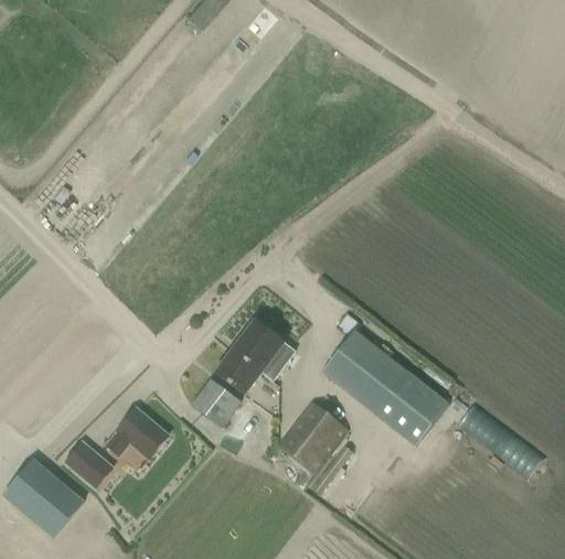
[(273,379),(296,351),(285,342),(272,333),(254,319),(232,348),(273,379)]
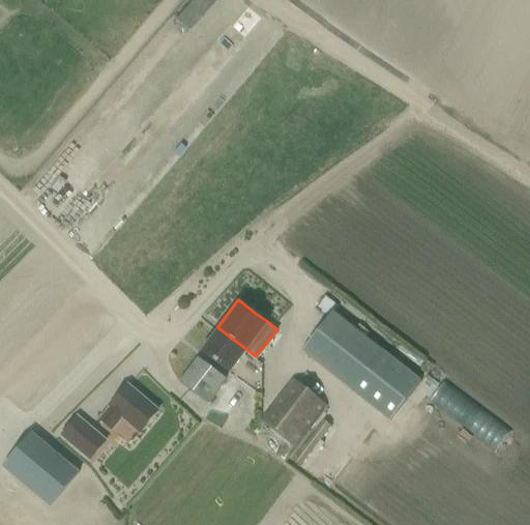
[(302,348),(318,360),(351,387),(382,348),(349,322),(332,309),(302,348)]
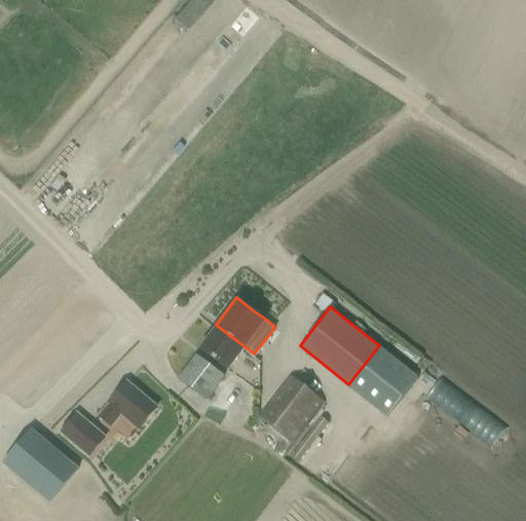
[(199,346),(216,359),(228,368),(243,347),(216,325),(199,346)]
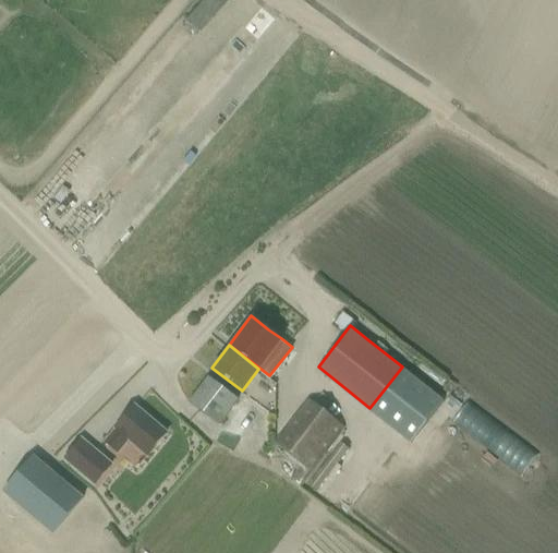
[(402,367),(370,408),(403,434),(410,439),(433,410),(441,398),(402,367)]
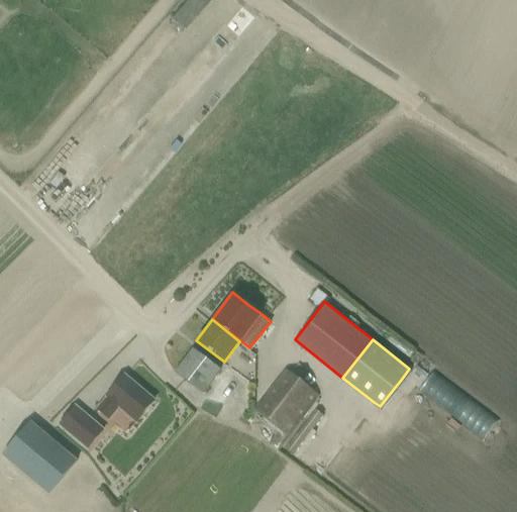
[(175,370),(191,382),(203,390),(220,367),(192,345),(175,370)]
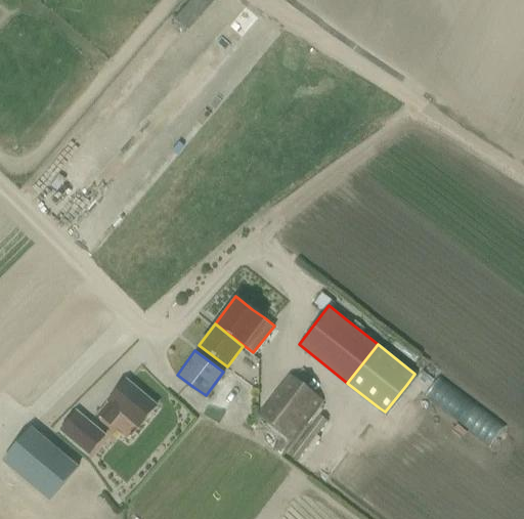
[(322,399),(288,374),(258,414),(293,439),(322,399)]
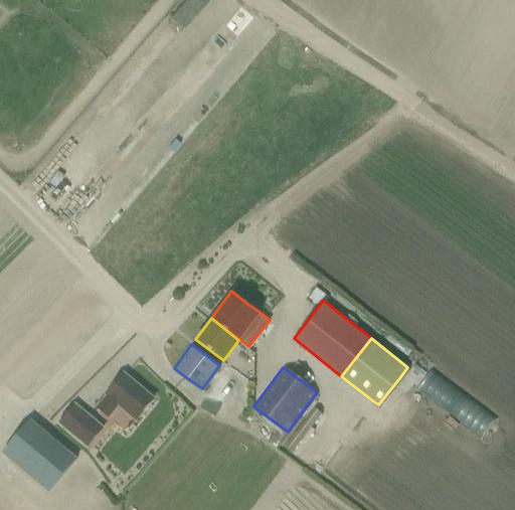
[(489,438),(504,415),(438,370),(422,392),(489,438)]
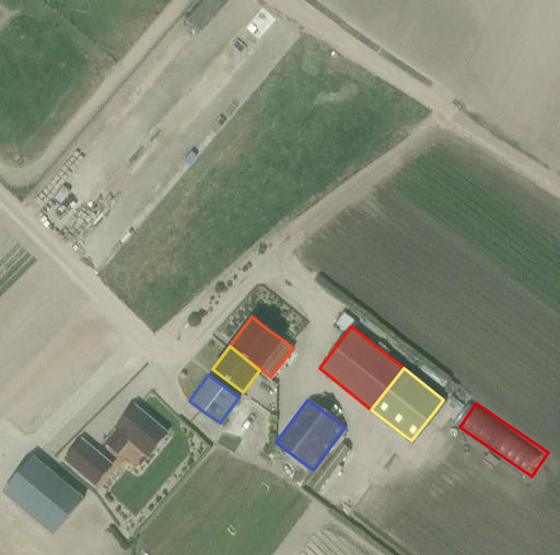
[(120,421),(105,440),(118,451),(129,439),(147,454),(166,431),(135,405),(120,421)]
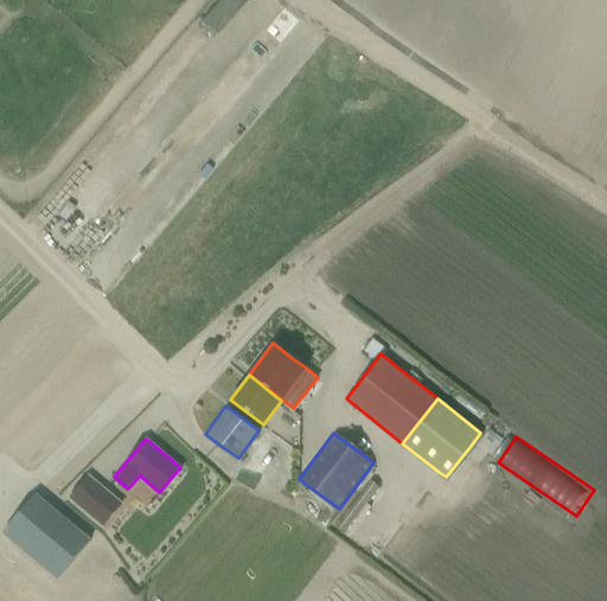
[(88,472),(68,496),(102,524),(122,502),(88,472)]
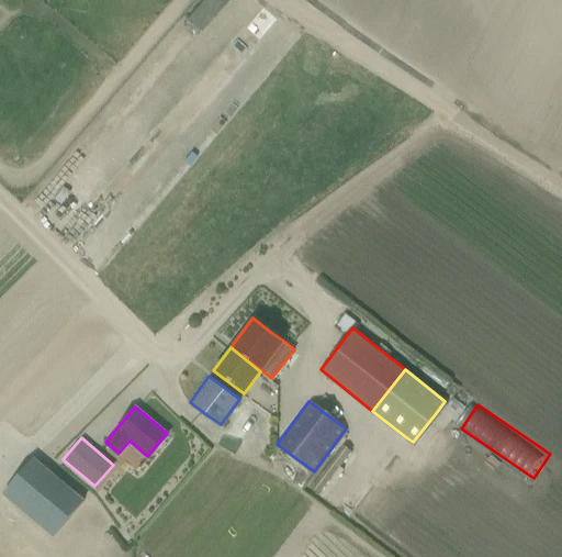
[(339,465),(350,449),(341,443),(310,487),(318,492),(330,476),(335,479),(344,467),(339,465)]
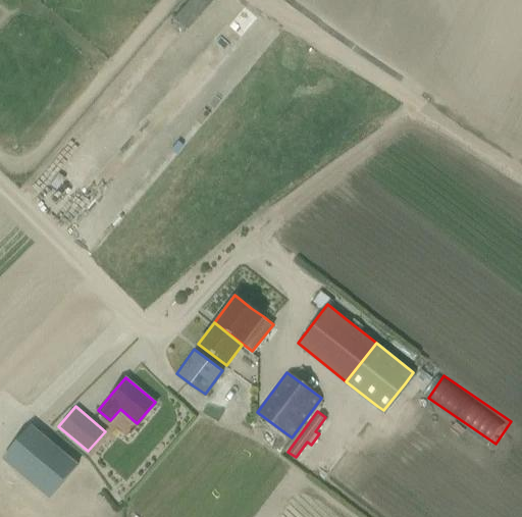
[(30,426),(0,461),(47,501),(76,467),(30,426)]
